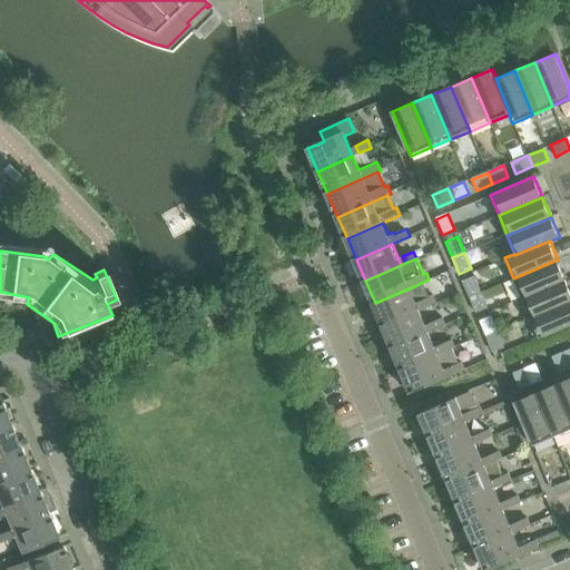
[(566,279),(558,259),(513,278),(522,298),(566,279)]
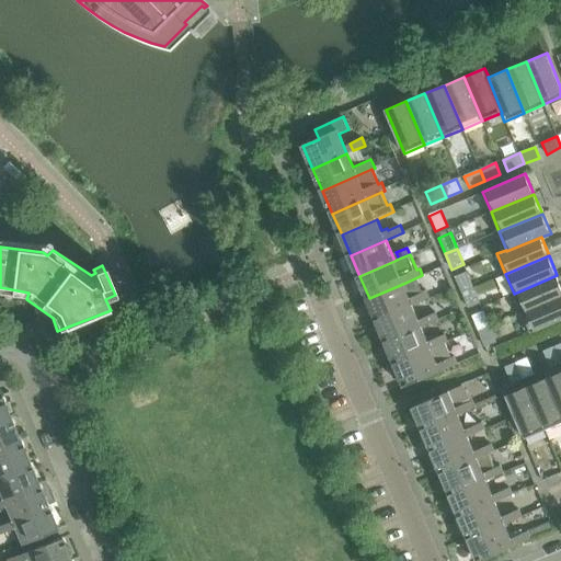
[(473,287),(467,271),(455,276),(461,292),(473,287)]
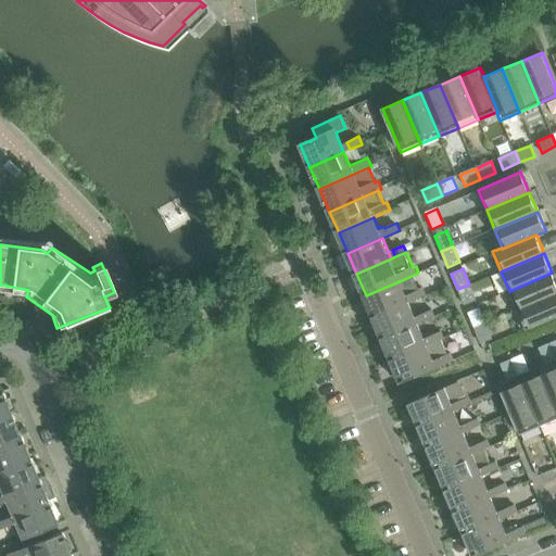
[(555,293),(555,282),(552,273),(509,291),(517,311),(555,293)]
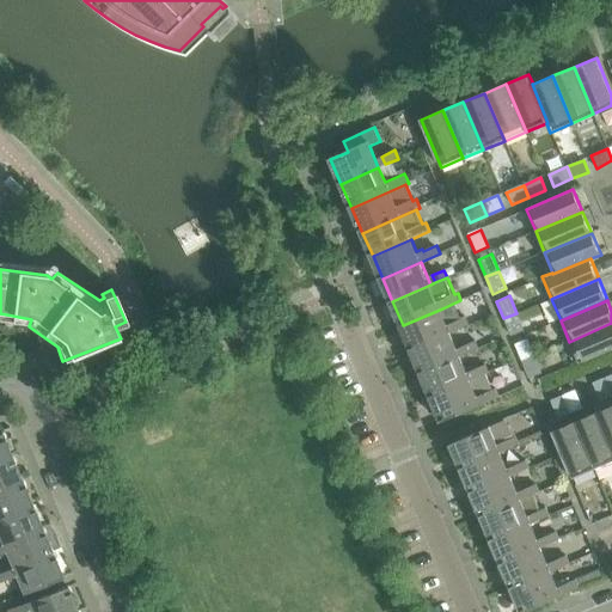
[(453,334),(471,325),(467,316),(456,320),(454,318),(447,320),(442,308),(403,325),(414,350),(453,334)]
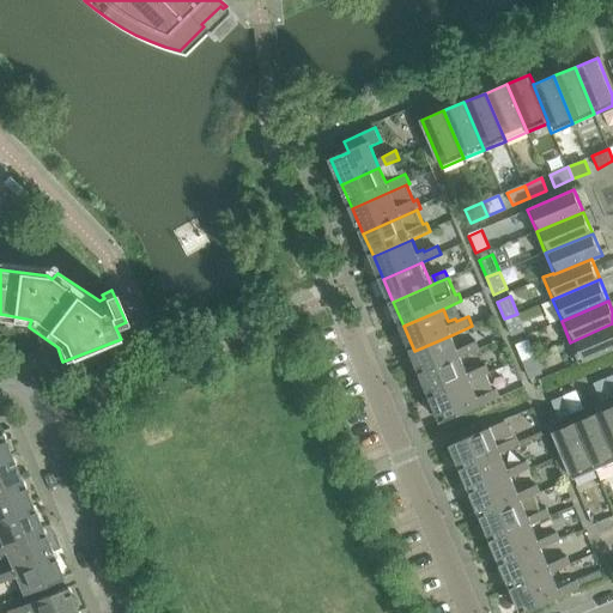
[(525,331),(517,314),(504,319),(511,337),(525,331)]
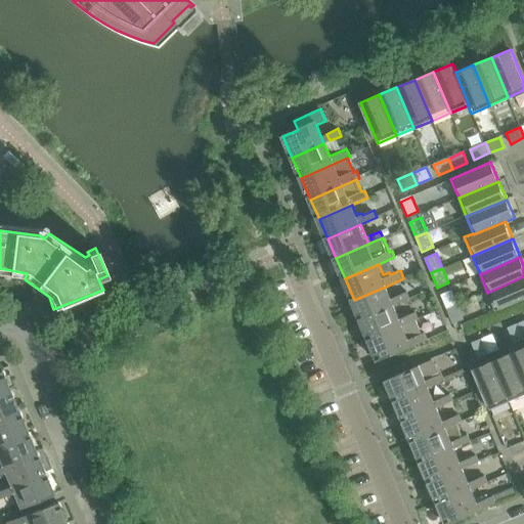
[(523,299),(523,276),(487,293),(495,311),(523,299)]
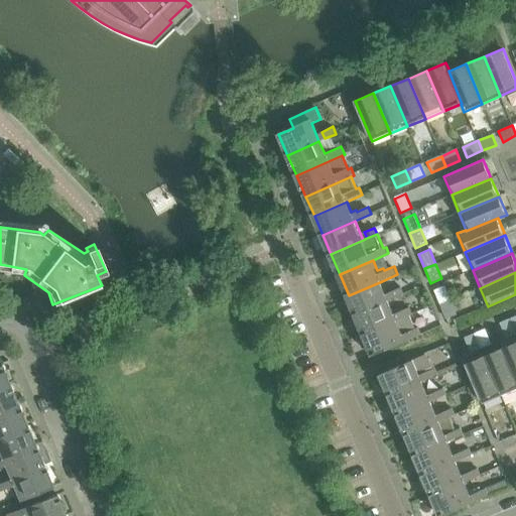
[(390,299),(406,292),(403,286),(393,291),(392,289),(386,291),(382,281),(349,295),(357,313),(390,299)]
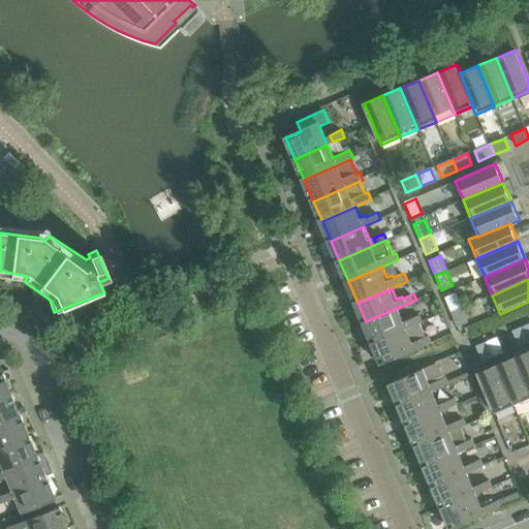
[(462,308),(456,292),(444,298),(450,312),(462,308)]
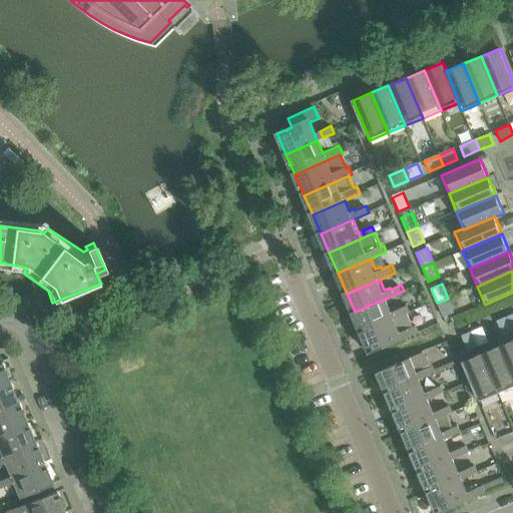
[(364,333),(407,315),(412,312),(410,305),(400,310),(399,308),(393,310),(388,298),(355,312),(364,333)]
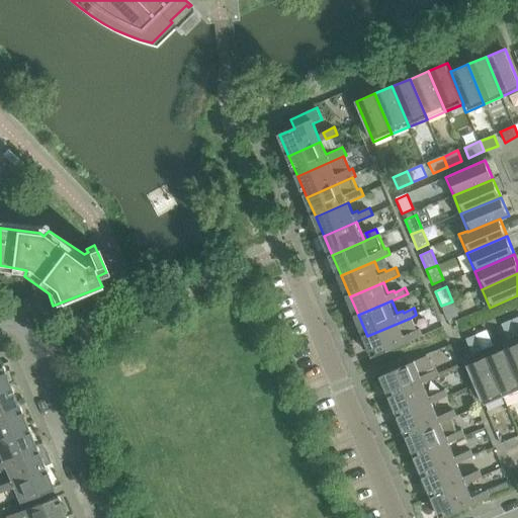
[(458,316),(452,301),(441,306),(447,320),(458,316)]
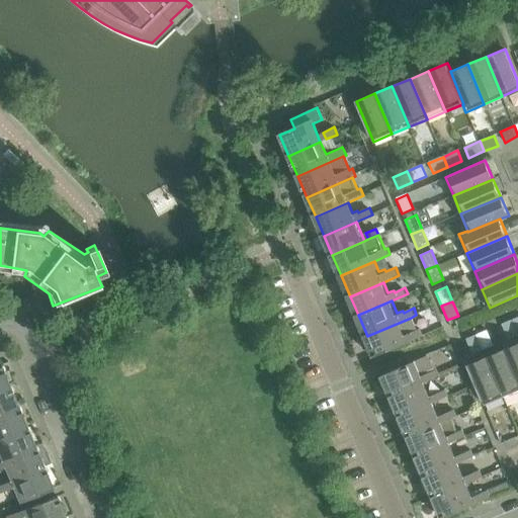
[(376,355),(425,334),(422,327),(416,330),(411,318),(367,336),(376,355)]
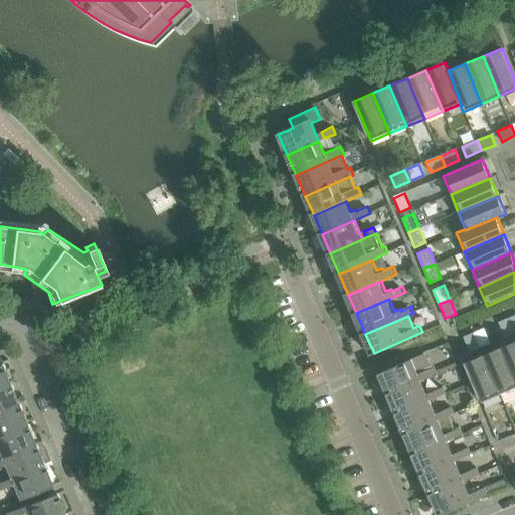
[(514,333),(509,319),(498,323),(504,338),(514,333)]
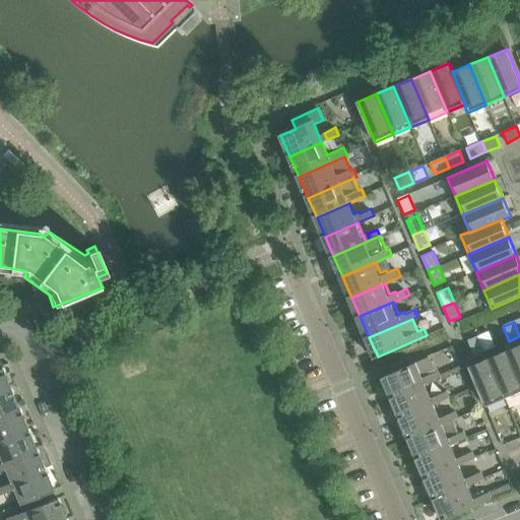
[(495,347),(489,333),(477,337),(484,352),(495,347)]
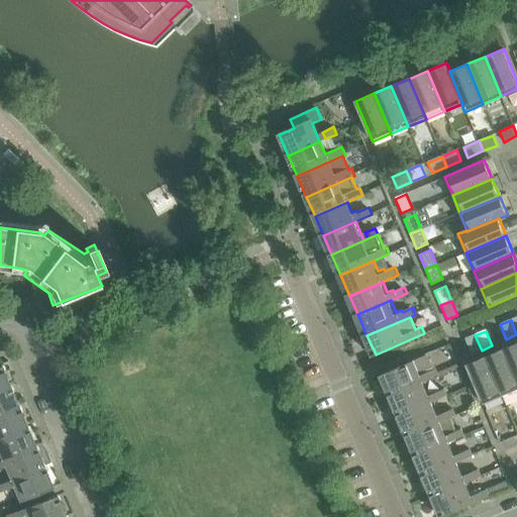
[(482,350),(475,335),(464,339),(471,354),(482,350)]
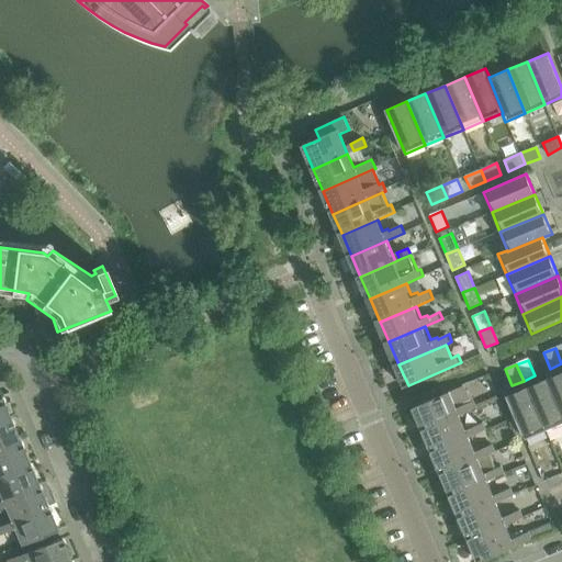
[(561,372),(546,380),(561,416),(561,372)]
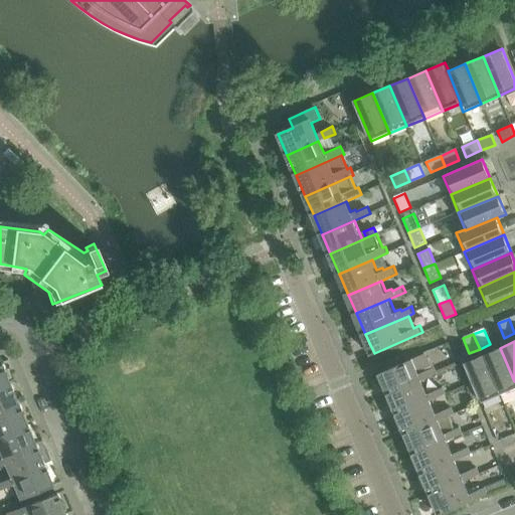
[(514,388),(514,381),(500,348),(483,355),(500,395),(514,388)]
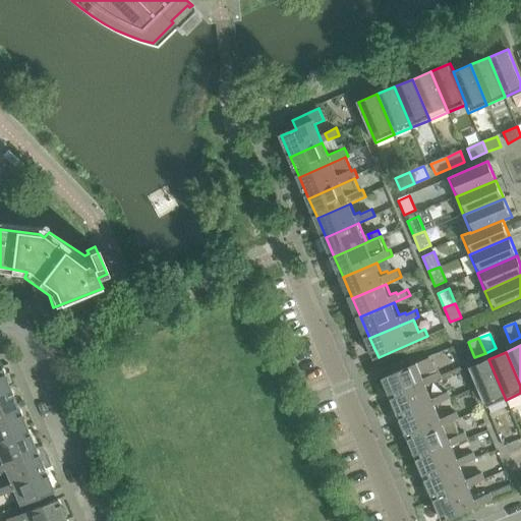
[(392,400),(426,386),(442,379),(439,371),(436,372),(429,358),(417,363),(383,379),(392,400)]
